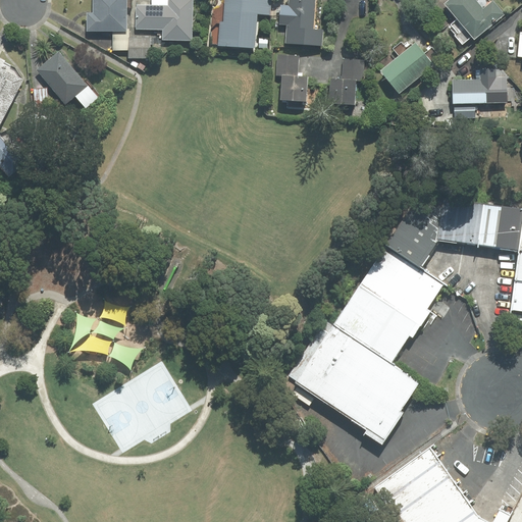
[(126,31),(125,0),(94,0),(94,13),(88,13),(88,32),(126,31)]
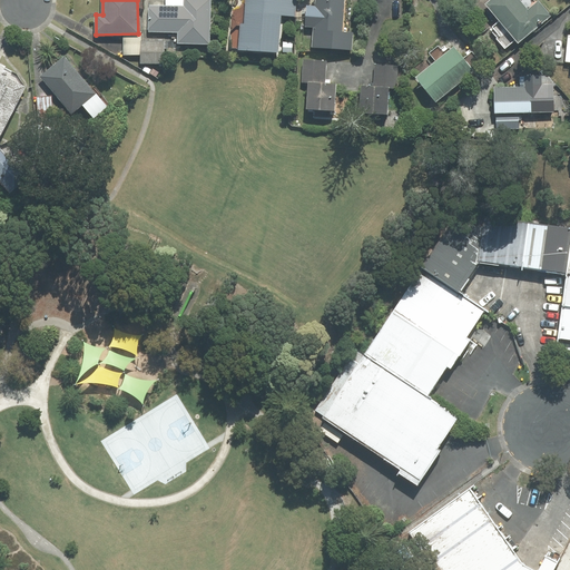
[(209,45),(210,0),(166,0),(166,7),(150,6),(149,31),(178,32),(178,43),(209,45)]
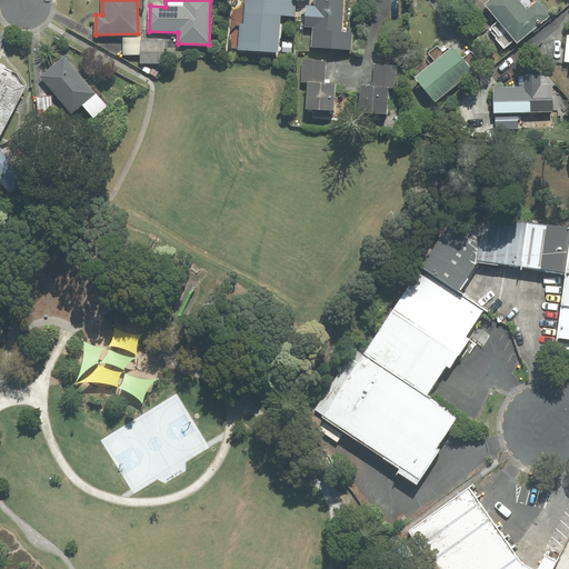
[(230,49),(278,52),(281,16),(295,17),(296,0),(245,0),(245,3),(239,8),(232,11),(230,49)]
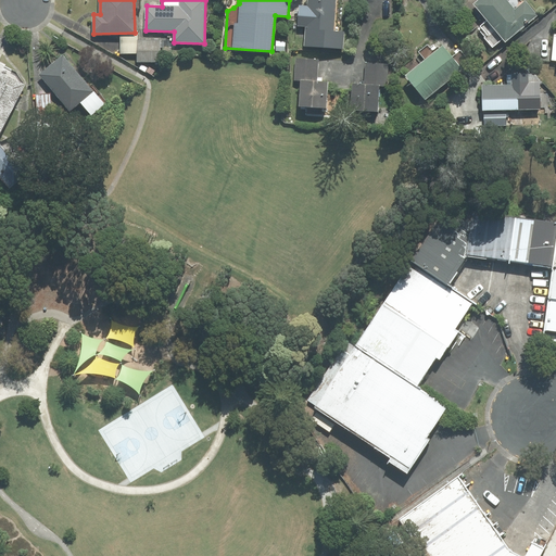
[(300,5),(298,25),(306,26),(305,45),(343,48),(344,32),(333,32),(336,0),(307,0),(308,5),(300,5)]
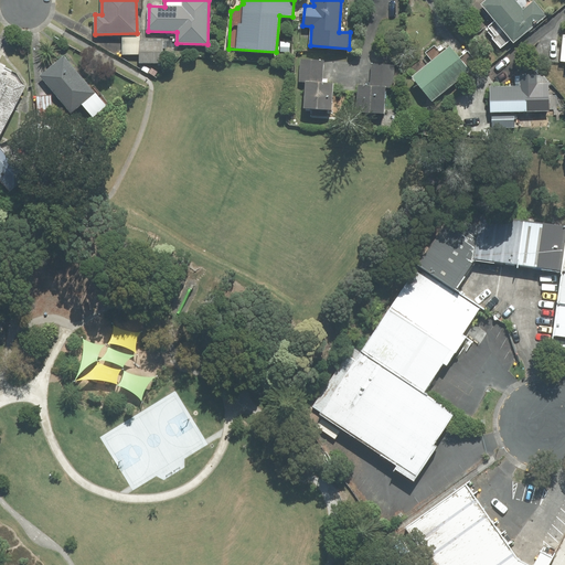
[(513,43),(545,16),(533,1),(523,10),(514,0),(487,0),(482,4),(497,20),(487,29),(493,38),(492,39),(501,49),(511,40),(513,43)]
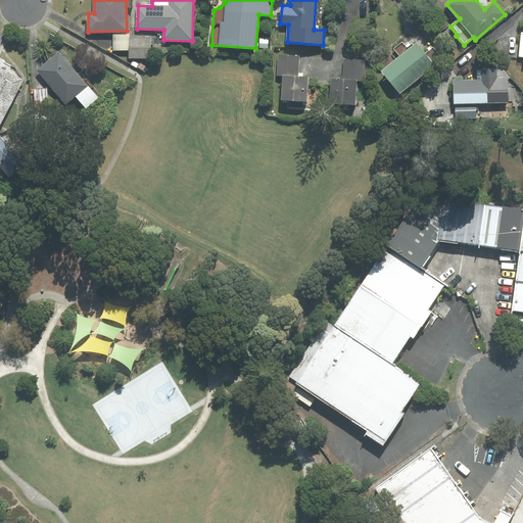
[(129,33),(113,33),(113,50),(129,50),(129,33)]
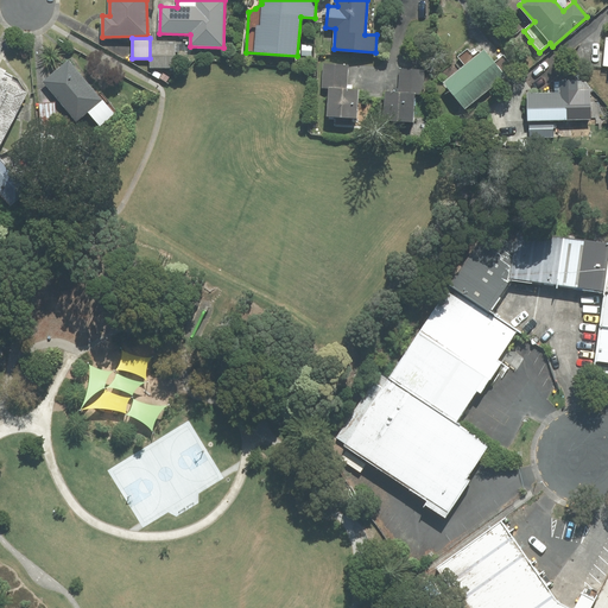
[(176,43),(152,43),(152,67),(175,68),(176,43)]
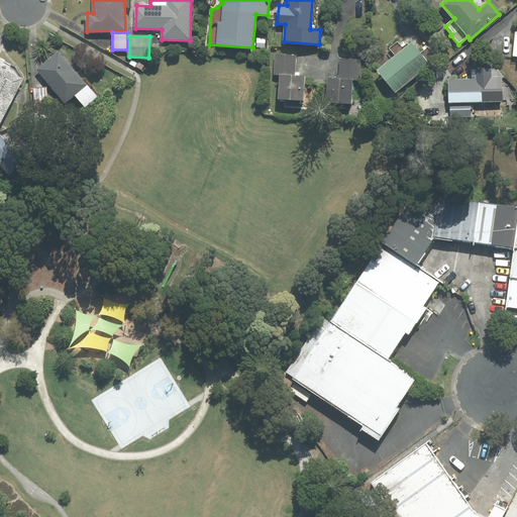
[(419,54),(411,43),(409,45),(404,40),(400,44),(397,41),(389,48),(396,57),(379,71),(395,92),(437,58),(428,46),(419,54)]
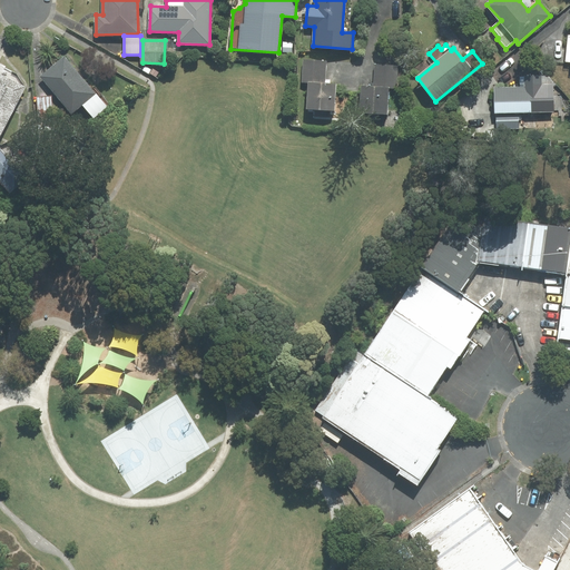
[(65,56),(40,77),(71,114),(82,105),(94,118),(107,107),(65,56)]
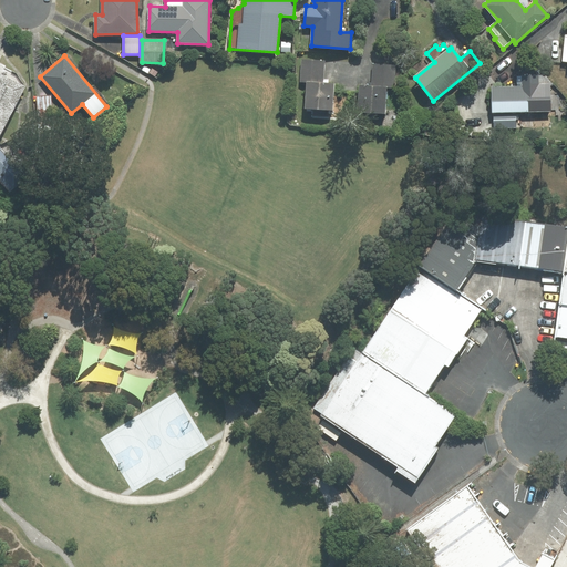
[(307,82),(323,83),(325,72),(325,61),(301,59),(300,82),(307,82)]
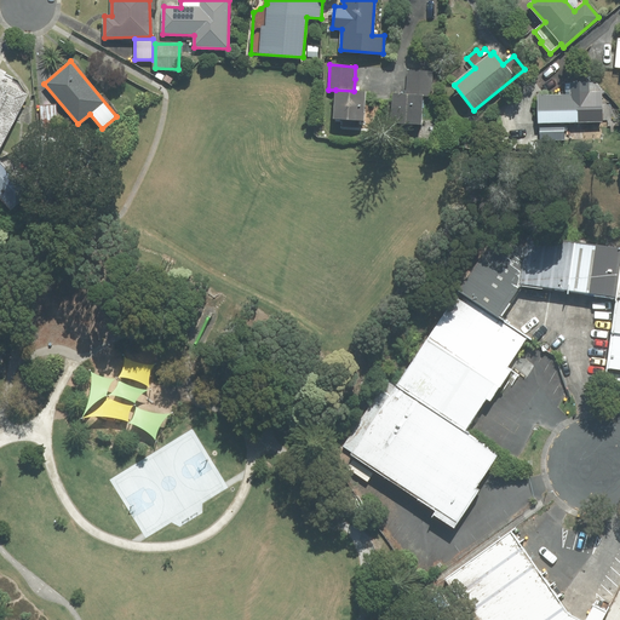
[(407,69),(406,93),(424,95),(431,95),(432,72),(407,69)]
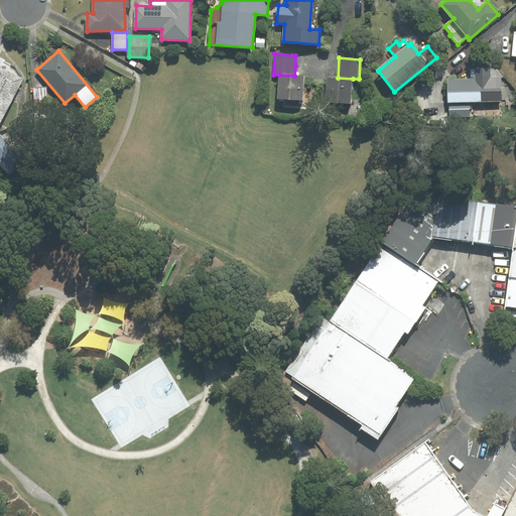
[(0,122),(23,78),(15,67),(0,58),(0,122)]
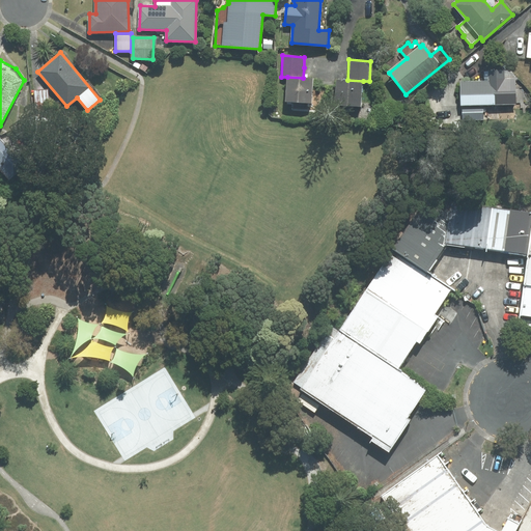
[(515,76),(510,71),(484,71),(484,81),(460,82),(462,105),(515,104),(515,76)]
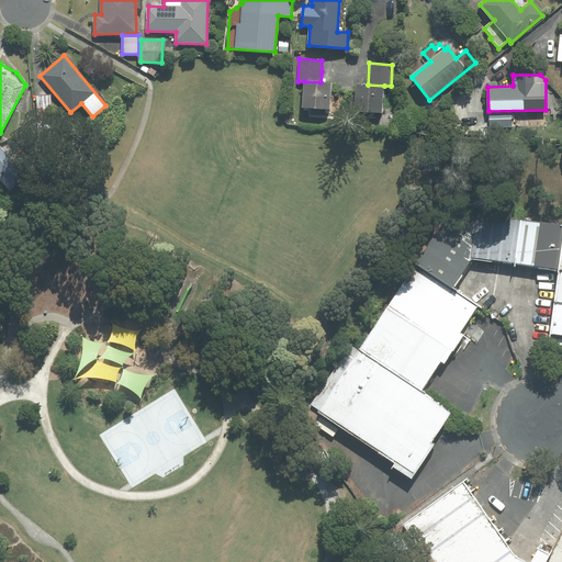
[(329,109),(332,83),(321,82),(304,81),(302,108),(329,109)]
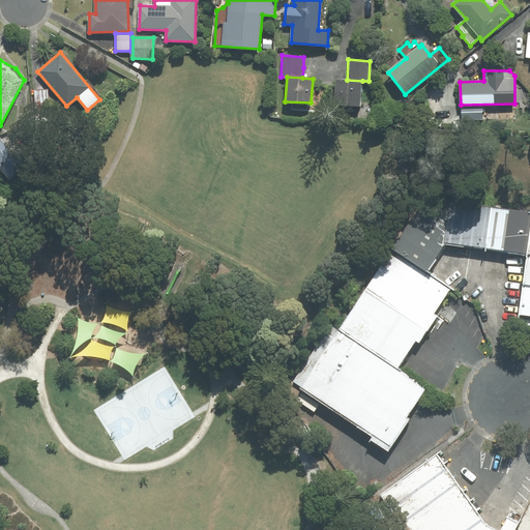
[(360,106),(362,81),(347,80),(335,80),(334,105),(360,106)]
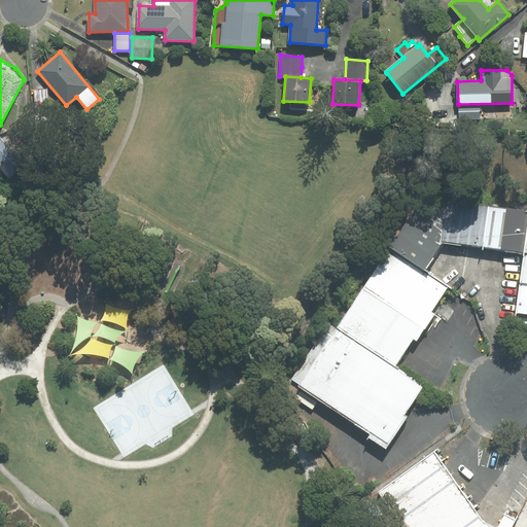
[(480,105),(459,106),(459,119),(480,119),(480,105)]
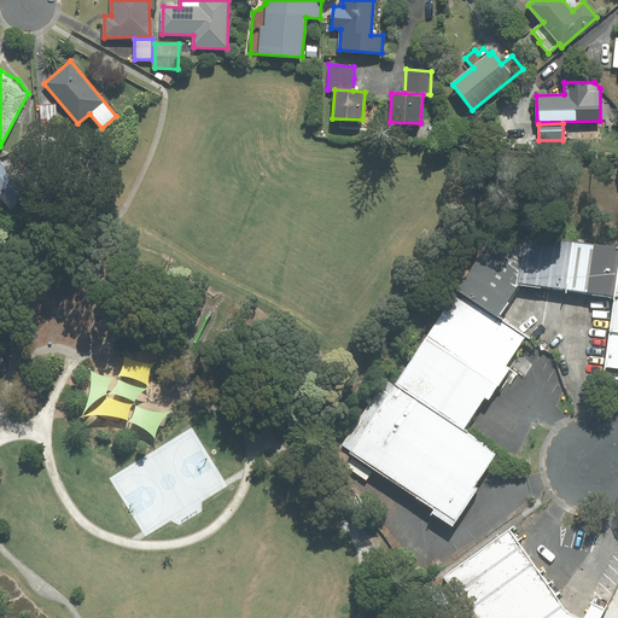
[(0,161),(0,197),(11,209),(29,192),(0,161)]
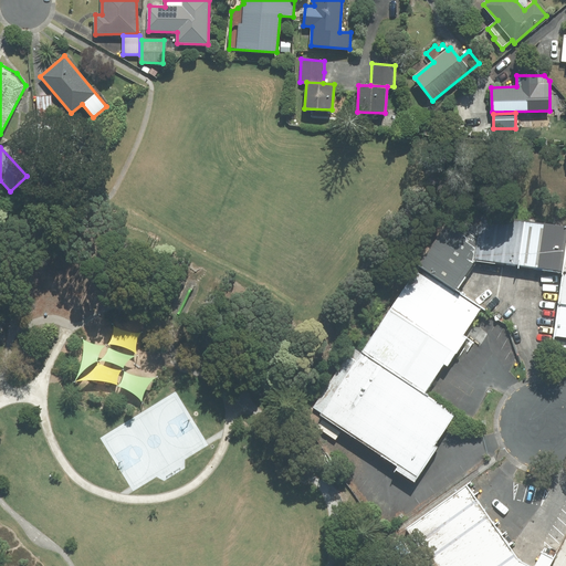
[(565,213),(464,200),(417,273),(452,297),(473,263),(557,275),(547,344),(565,345),(565,213)]
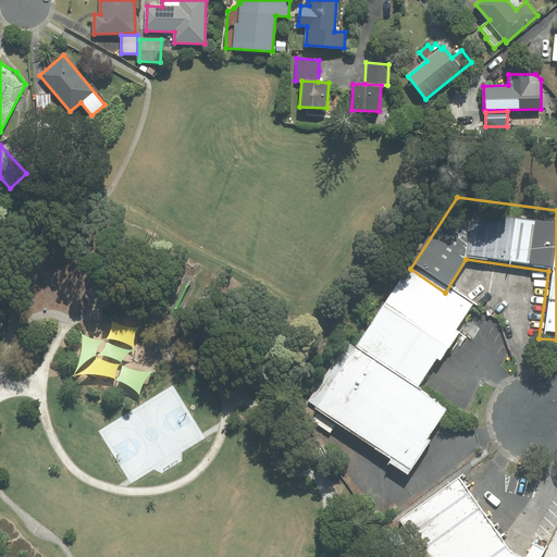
[(410,269),(355,351),(416,393),(471,310),(445,293),(410,269)]
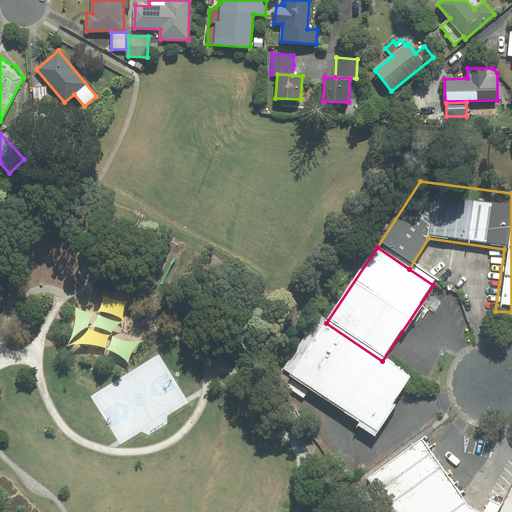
[(289,376),(381,438),(417,384),(382,361),(326,323),(289,376)]
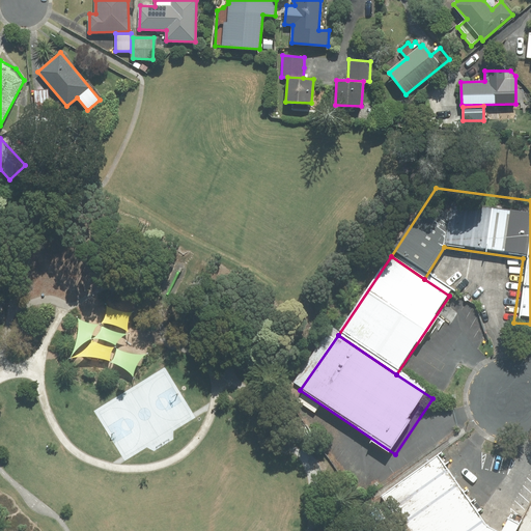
[(400,530),(483,530),(437,459),(380,500),(400,530)]
